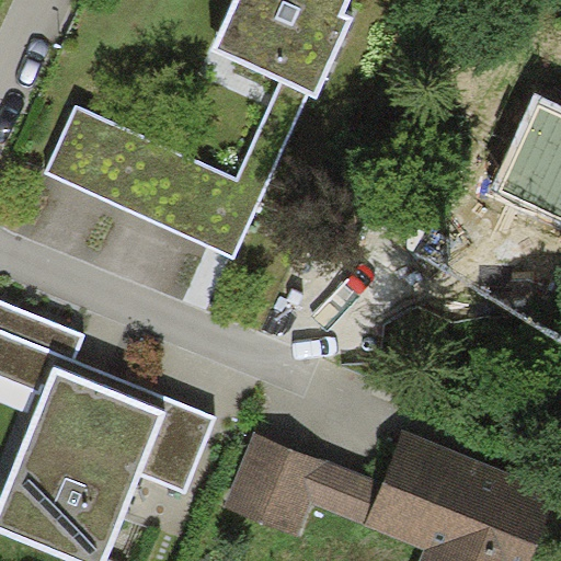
[(233,0),(210,50),(279,83),(238,176),(75,105),(45,172),(235,256),(307,94),(319,101),(353,26),(340,20),(348,0),(233,0)]
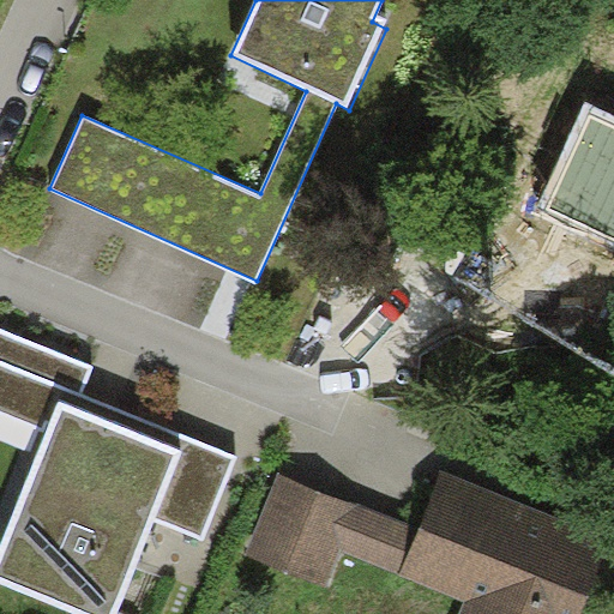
[(613,116),(589,104),(540,209),(613,244),(613,116)]
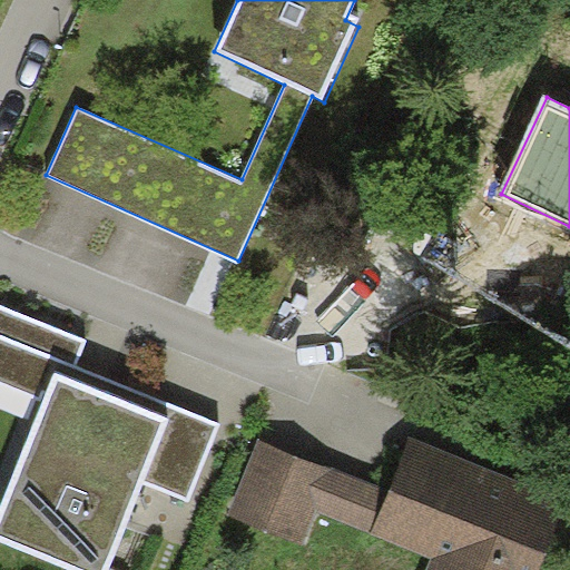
[(87,340),(0,304),(0,382),(46,401),(0,512),(0,539),(76,569),(108,569),(145,482),(188,499),(219,423),(77,365),(87,340)]
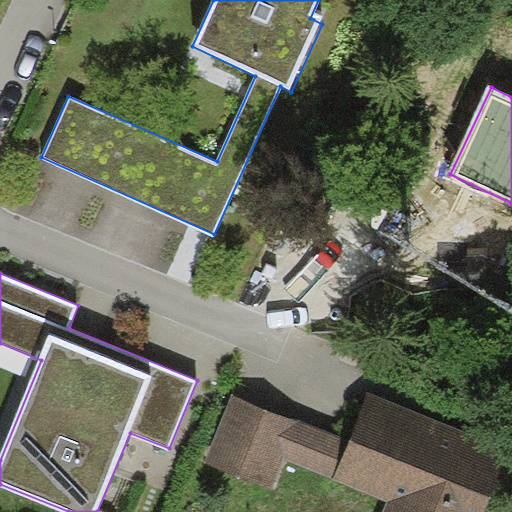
[(335,479),(350,441),(234,394),(206,463),(273,490),(286,459),(335,479)]
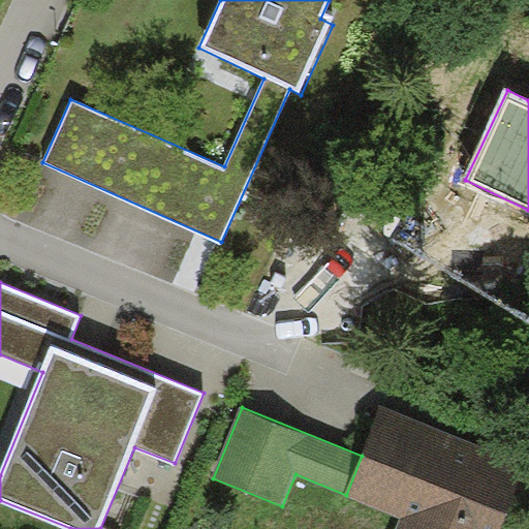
[(500,528),(526,465),(381,407),(362,456),(346,495),(345,497),(400,519),(395,528),(500,528)]
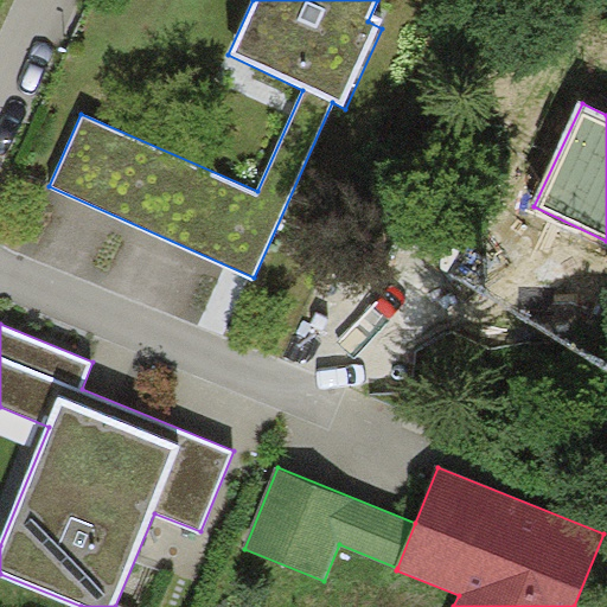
All buildings are outlined.
